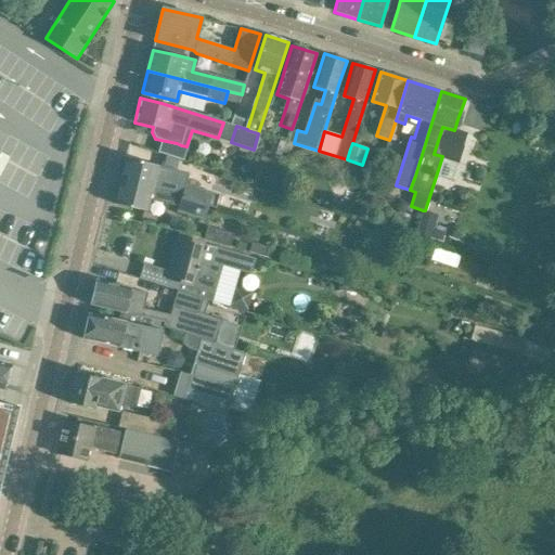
[(157,166),(146,163),(126,158),(120,181),(181,195),(180,197),(208,207),(213,193),(185,185),(185,184),(155,178),(157,166)]
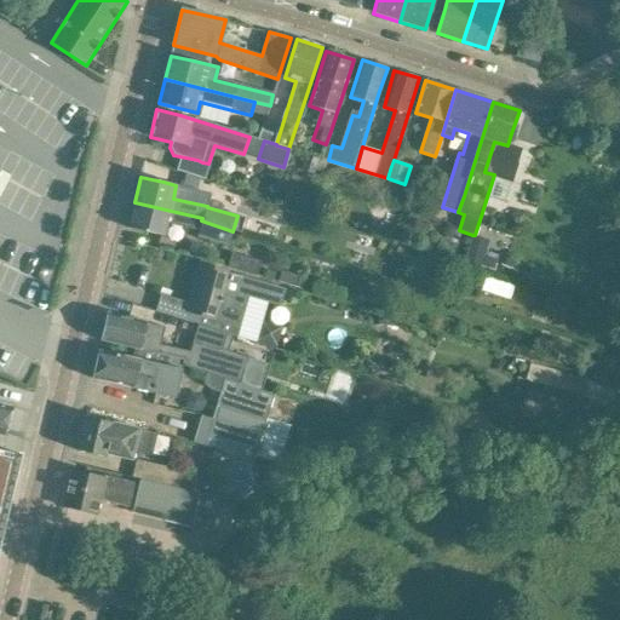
[(228,246),(233,231),(201,220),(202,218),(135,202),(128,228),(164,236),(166,223),(199,231),(199,236),(228,246)]
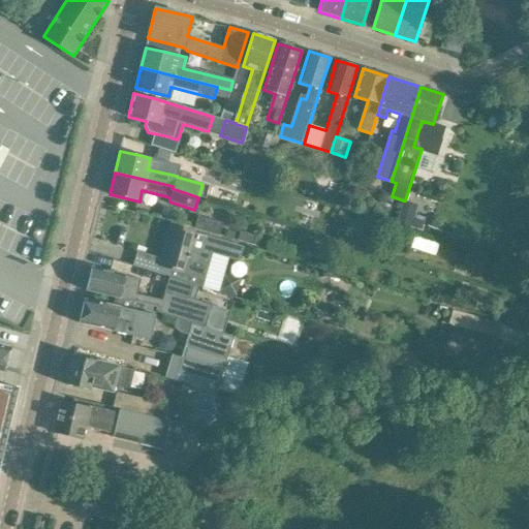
[(417,205),(405,200),(403,200),(395,225),(409,230),(417,205)]
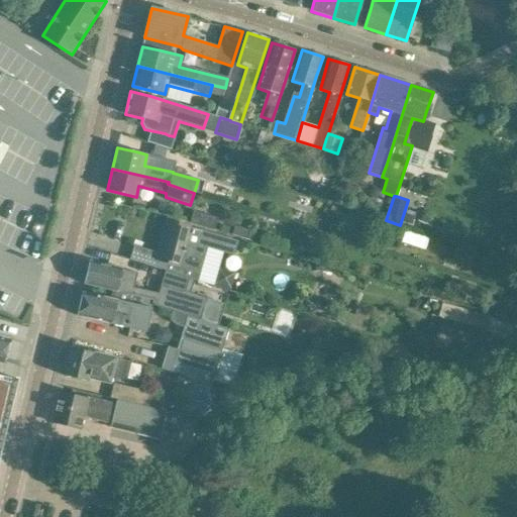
[(217,219),(194,212),(190,223),(213,230),(217,219)]
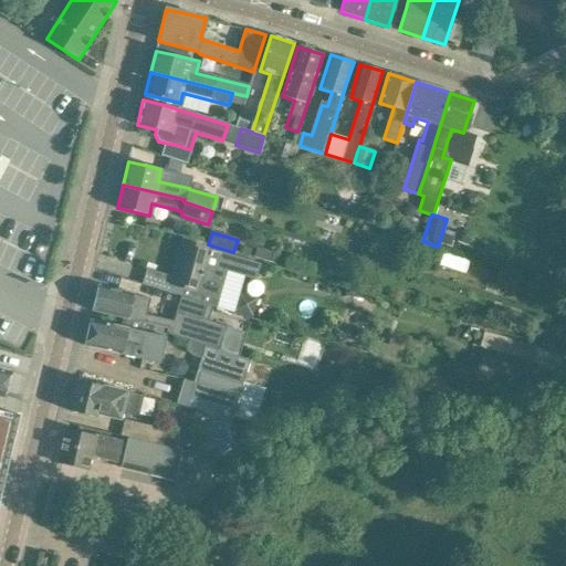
[(400,247),(420,253),(423,242),(404,236),(400,247)]
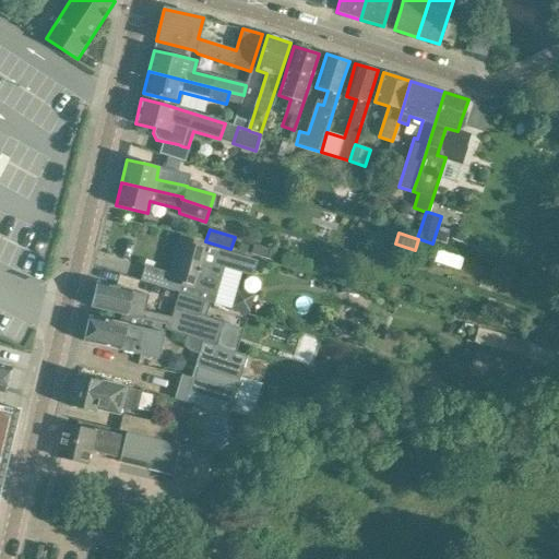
[(169,281),(167,288),(179,293),(210,301),(214,304),(224,268),(252,275),(257,261),(246,258),(225,252),(204,246),(179,238),(174,264),(169,281)]
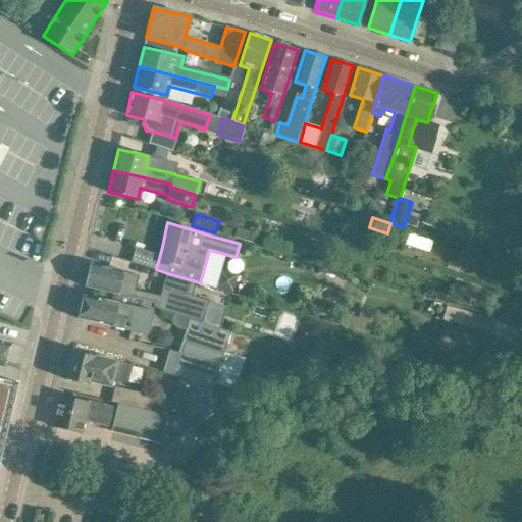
[(89,273),(86,286),(105,292),(154,303),(153,307),(189,319),(202,323),(202,322),(209,301),(192,296),(196,281),(167,273),(160,297),(135,291),(139,275),(123,272),(123,271),(111,268),(91,263),(89,272),(89,273)]
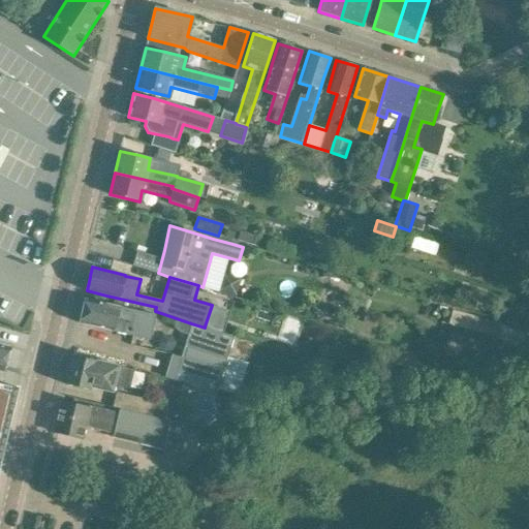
[(154,315),(105,304),(85,299),(80,323),(149,340),(152,327),(154,315)]
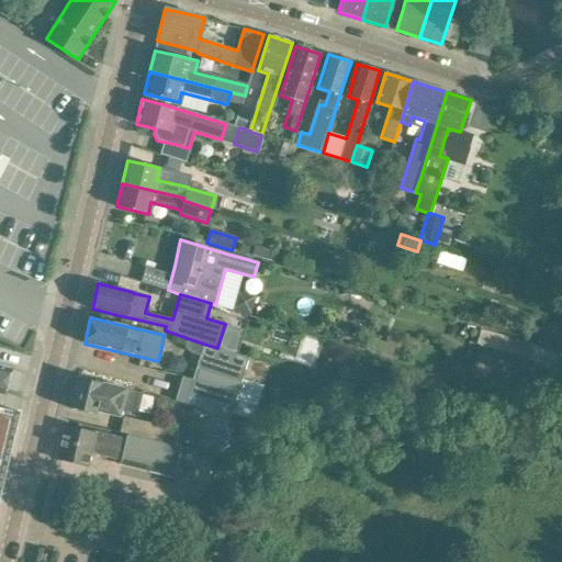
[(305,335),(296,358),(313,364),(322,341),(305,335)]
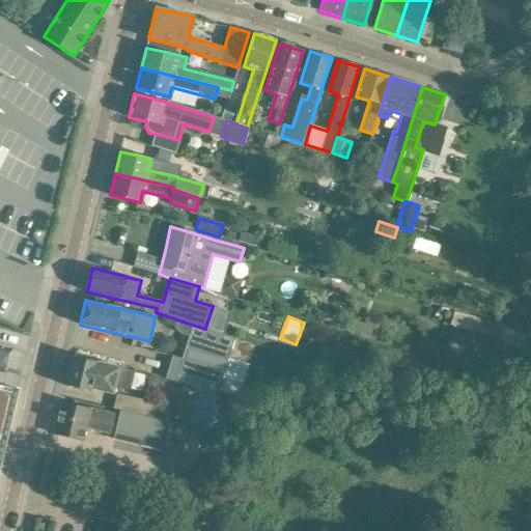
[(527,334),(472,316),(466,336),(521,354),(527,334)]
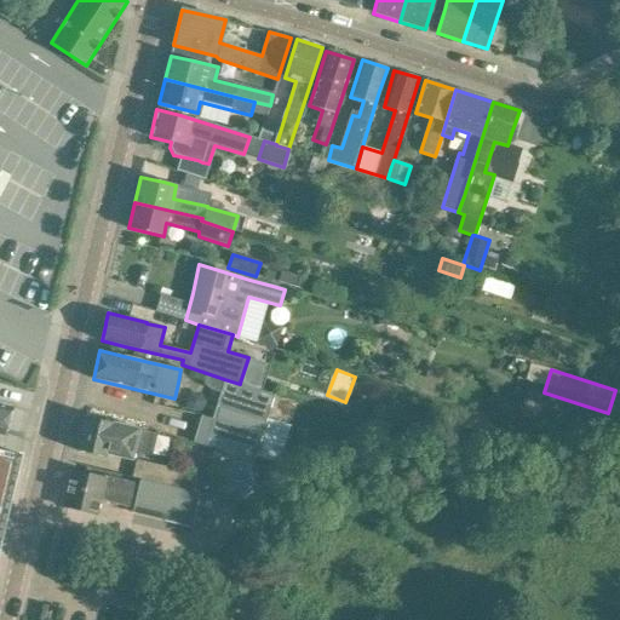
[(224,379),(205,445),(254,460),(274,395),(240,384),(224,379)]
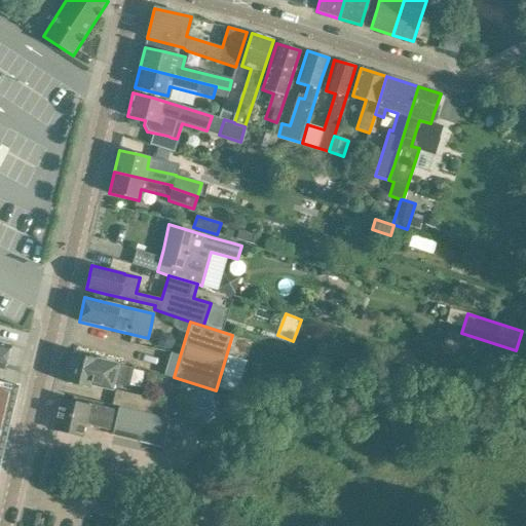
[(0,368),(5,370),(10,345),(0,342),(0,368)]
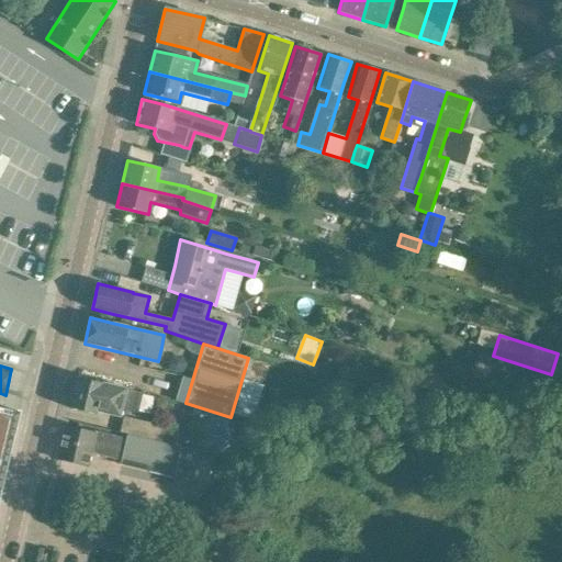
[(126,389),(98,382),(76,378),(69,408),(94,414),(96,412),(119,417),(126,389)]
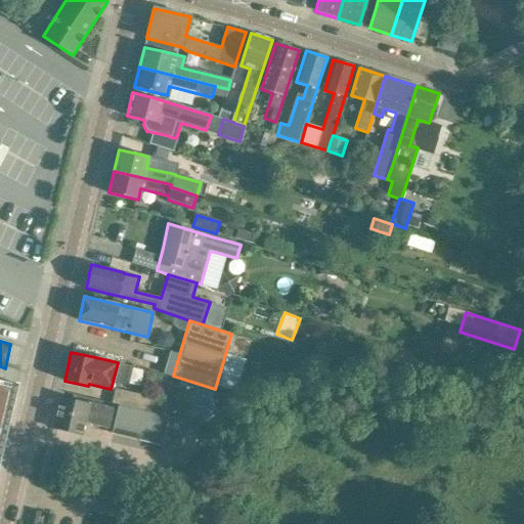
[(0,450),(16,384),(0,380),(0,450)]
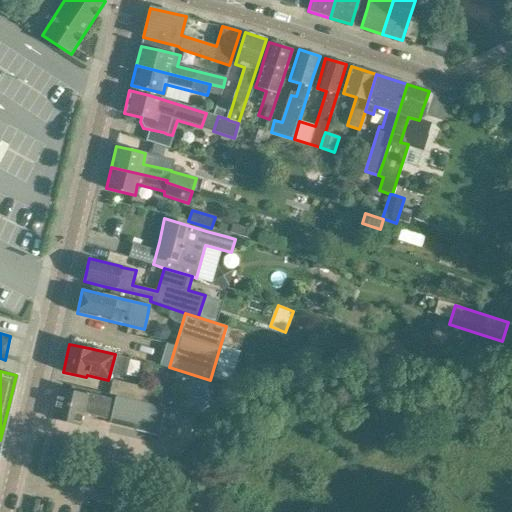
[(112,380),(108,395),(115,396),(147,403),(150,389),(112,380)]
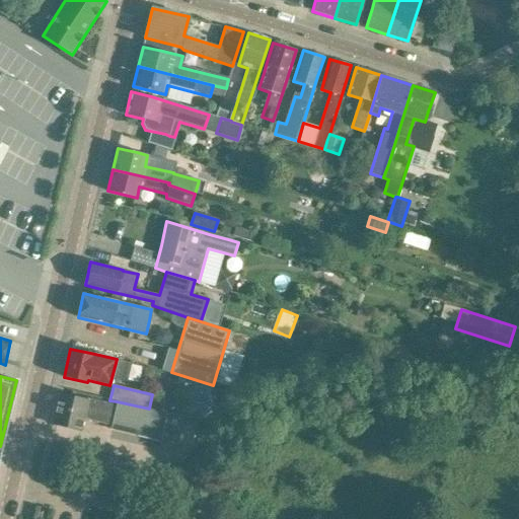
[(112,404),(79,397),(60,392),(53,425),(79,431),(82,418),(106,424),(112,404)]
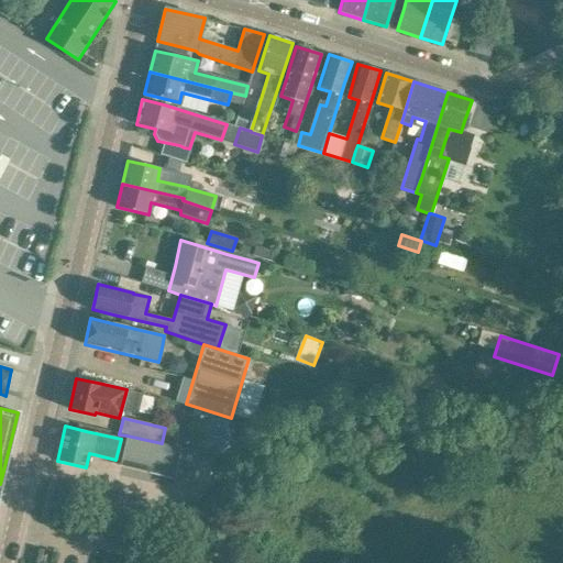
[(127,435),(120,465),(192,483),(200,453),(162,443),(127,435)]
